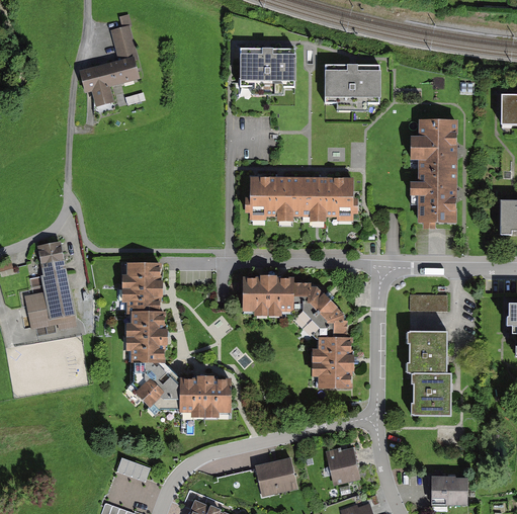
[(119,59),(80,69),(86,94),(93,92),(96,105),(113,100),(109,85),(139,78),(134,58),(139,57),(132,25),(112,29),(119,59)]
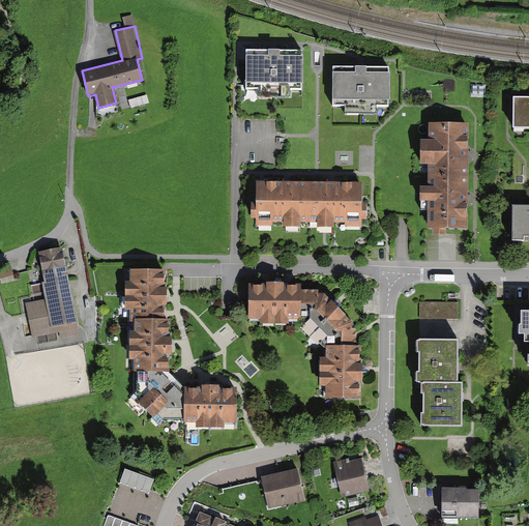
[(301,48),(245,48),(245,55),(245,81),(245,87),(258,87),(258,94),(289,95),(289,87),(301,87),(301,82),(301,55),(301,48)]
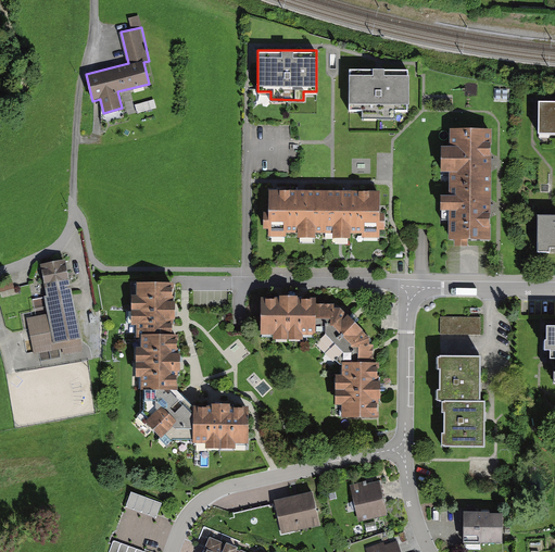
[(404,70),(348,70),(347,105),(360,105),(360,117),(392,118),(392,111),(404,111),(404,70)]
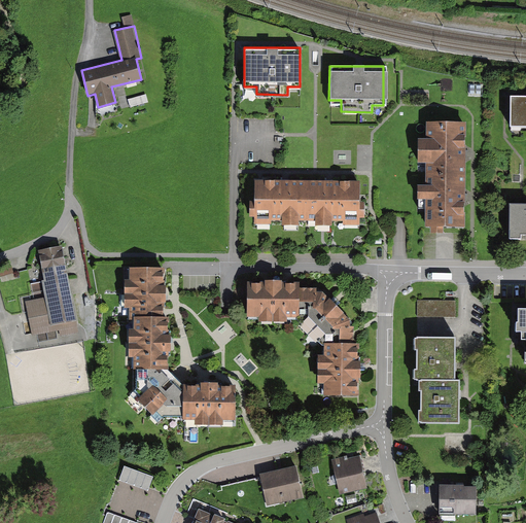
[(525,96),(510,97),(511,128),(525,127),(525,96)]
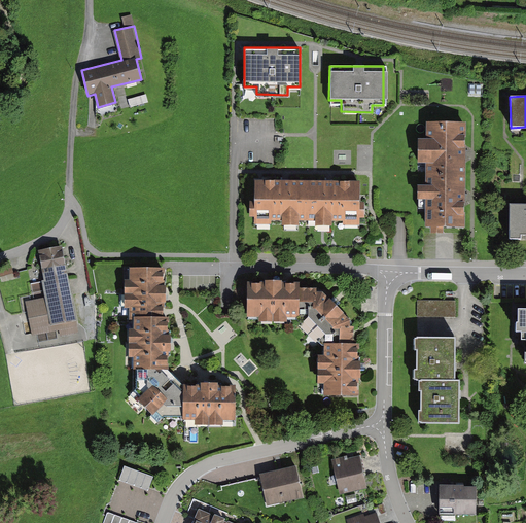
[(465,119),(423,119),(421,224),(463,225),(465,119)]
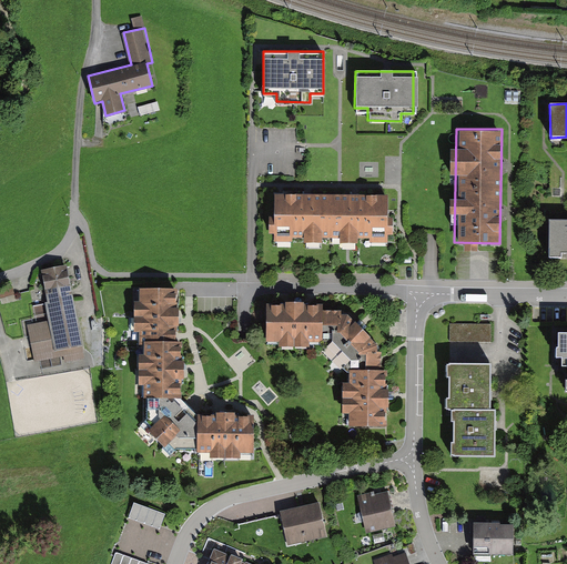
[(384,195),(274,193),(274,218),(270,218),(270,239),(390,241),(391,218),(384,218),(384,195)]
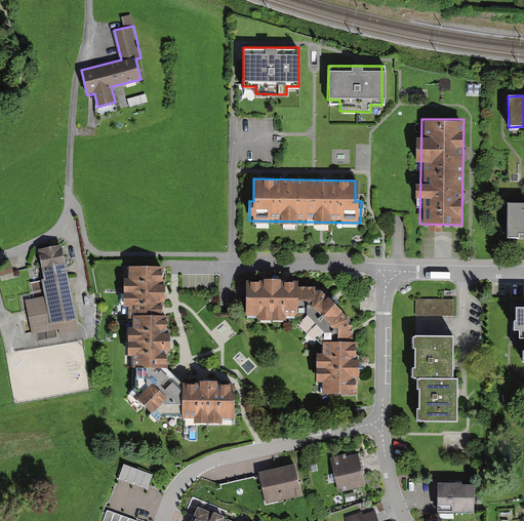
[(523,202),(508,203),(508,235),(523,235),(523,202)]
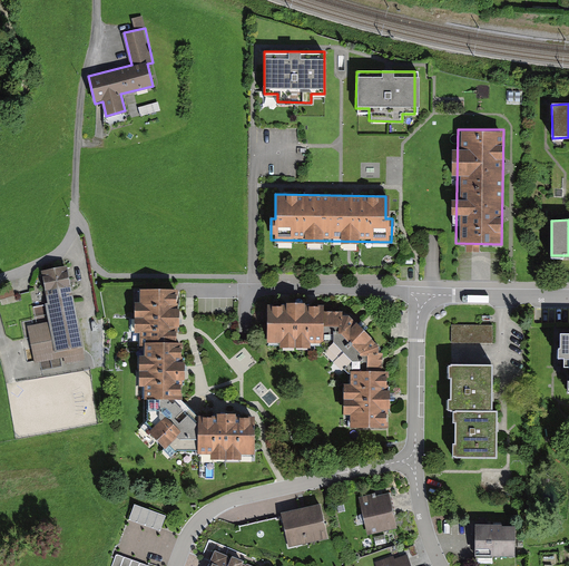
[(66,263),(40,267),(47,300),(43,301),(47,319),(37,320),(27,322),(33,360),(64,354),(65,360),(85,357),(66,263)]
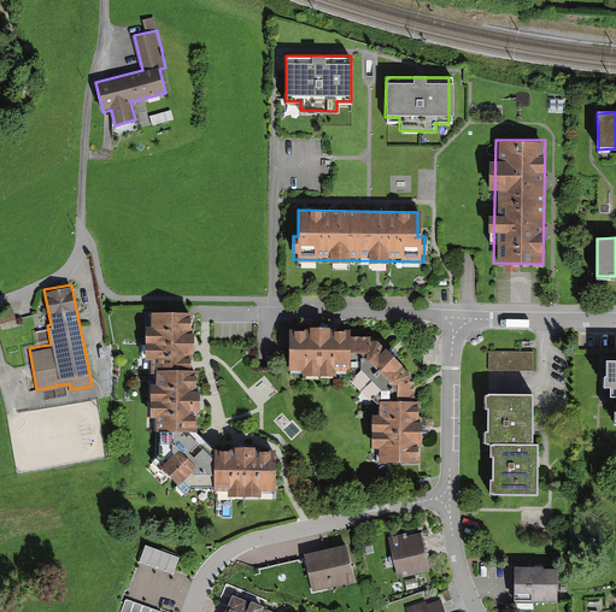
[(189,312),(154,311),(153,369),(158,370),(158,453),(187,483),(274,486),(274,449),(244,448),(215,448),(204,437),(194,428),(195,398),(195,369),(189,369),(189,340),(189,312)]
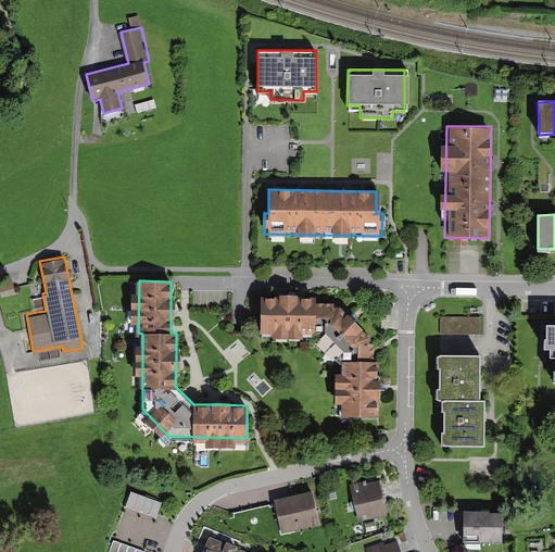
[(287,297),(262,296),(262,329),(313,329),(344,361),(343,413),(376,413),(376,387),(376,361),(369,361),(370,339),(350,321),(331,303),(314,303),(314,297),(287,297)]
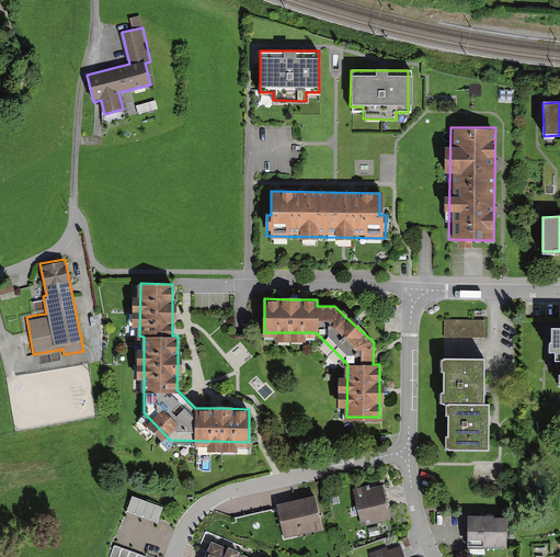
[(484,317),(443,316),(443,334),(483,334),(484,317)]
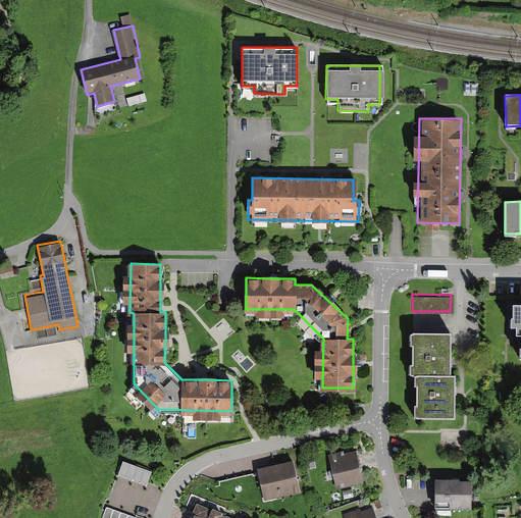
[(520,306),(512,306),(512,319),(510,319),(510,328),(515,328),(515,337),(520,337),(520,349),(519,350),(519,360),(520,359),(520,306)]
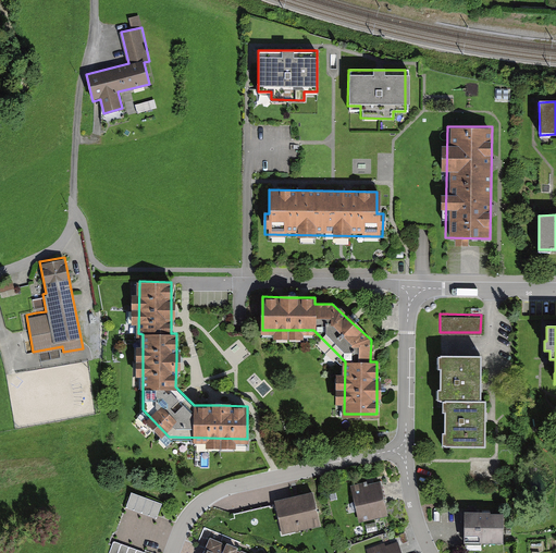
[(481,404),(481,358),(440,358),(440,359),(437,359),(437,371),(440,371),(439,391),(437,391),(436,402),(439,402),(439,403),(444,403),(481,404)]
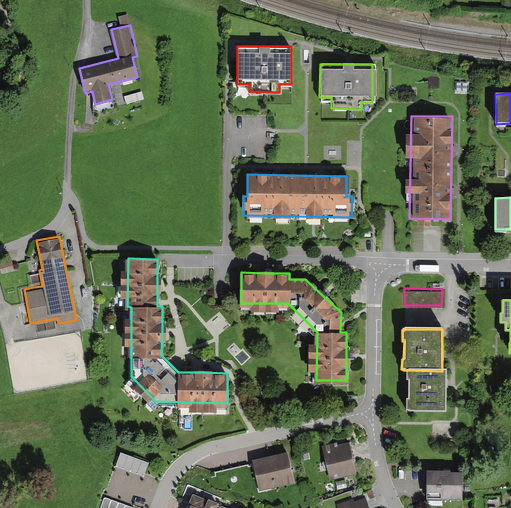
[(408,370),(406,370),(406,381),(408,381),(408,399),(406,399),(405,411),(407,411),(407,412),(446,412),(446,371),(442,371),(408,370)]
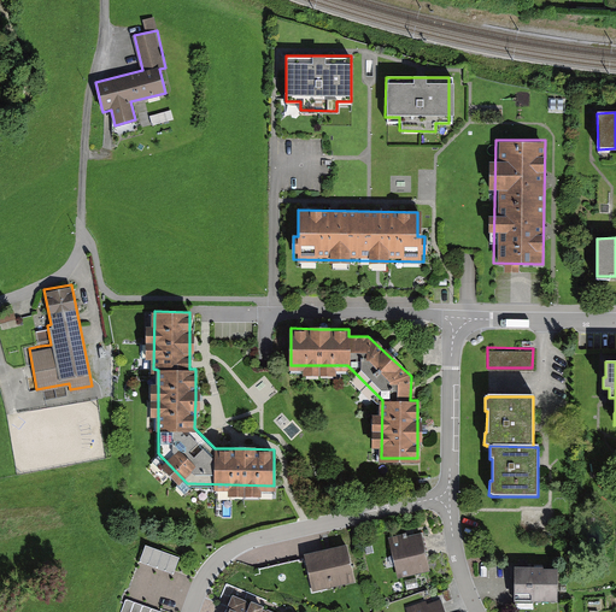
[(424,531),(392,537),(398,571),(430,566),(424,531)]
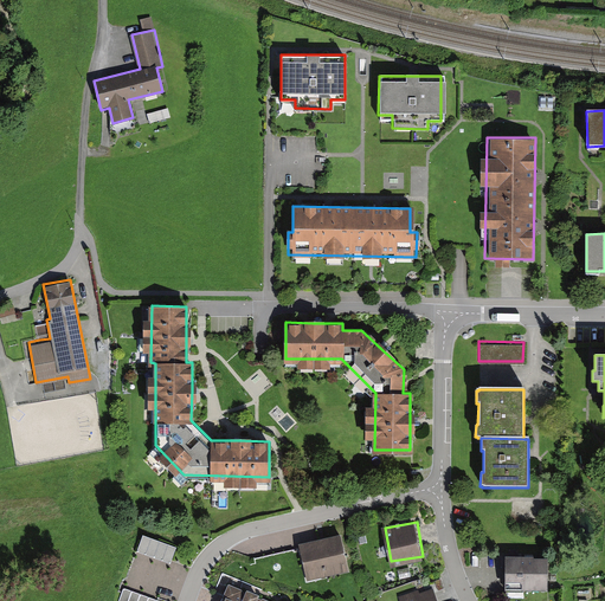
[(135,548),(171,559),(177,538),(141,528),(135,548)]
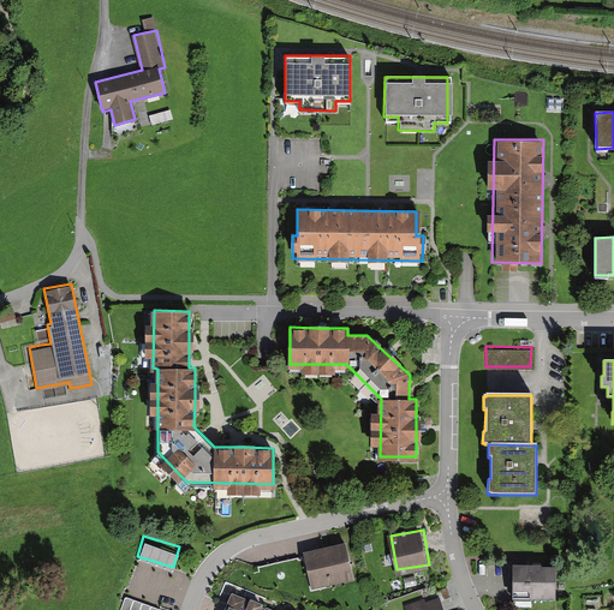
[(345,540),(304,550),(313,582),(352,573),(345,540)]
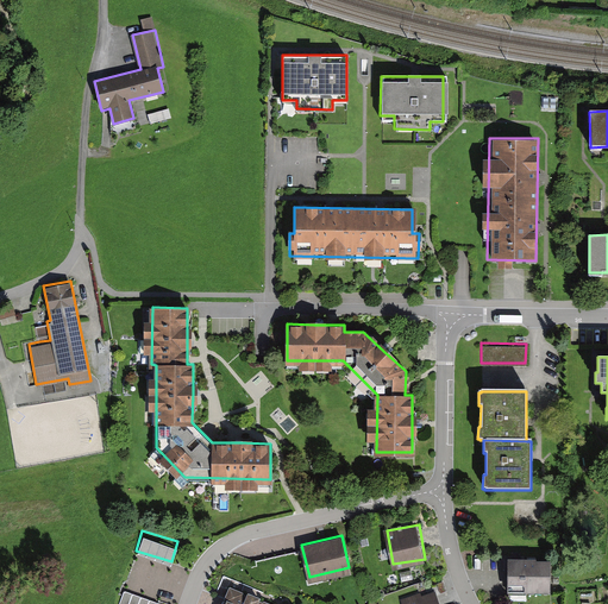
[(550,558),(511,555),(509,585),(549,587),(550,558)]
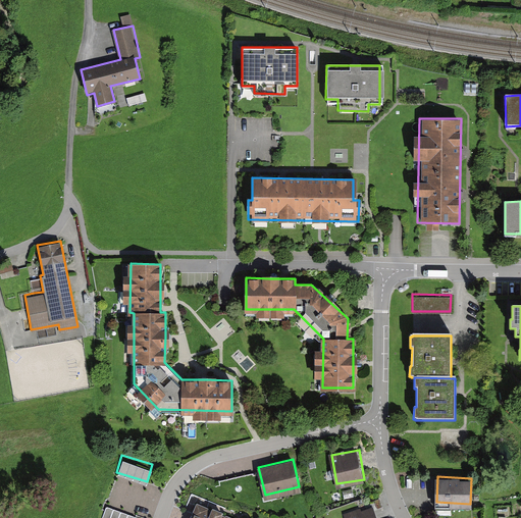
[(237,517),(238,517),(196,501),(189,517),(237,517)]
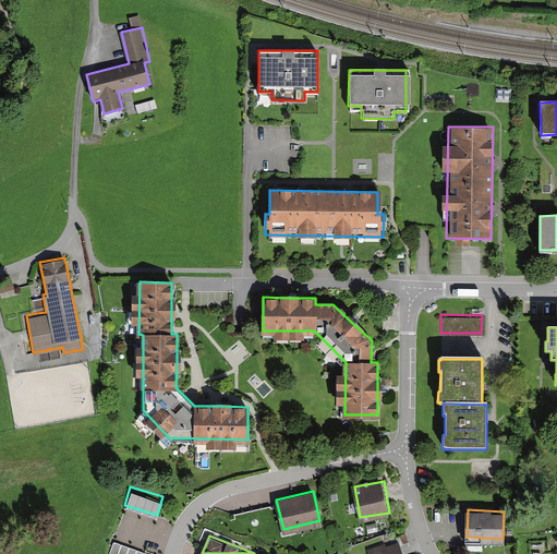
[(403,553),(399,538),(370,546),(371,553),(403,553)]
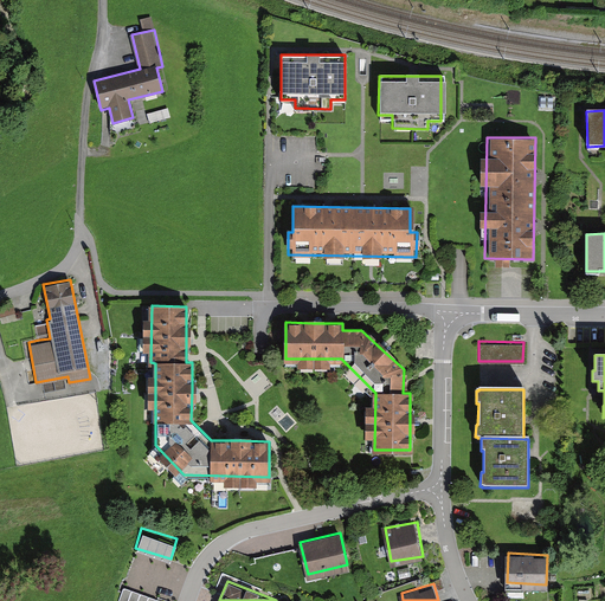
[(155,600),(158,596),(124,585),(118,600),(155,600)]
